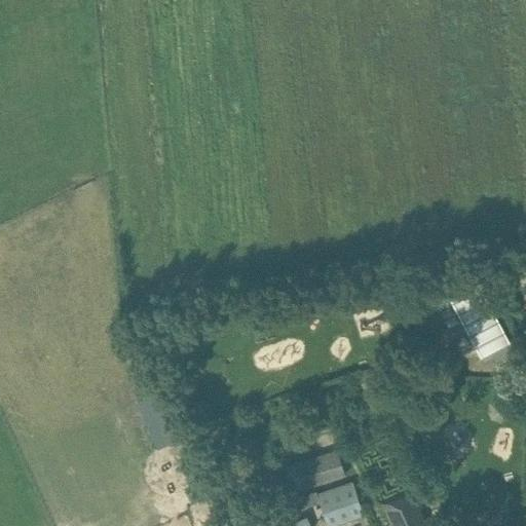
[(361,340),(393,333),(387,307),(354,314),(361,340)]
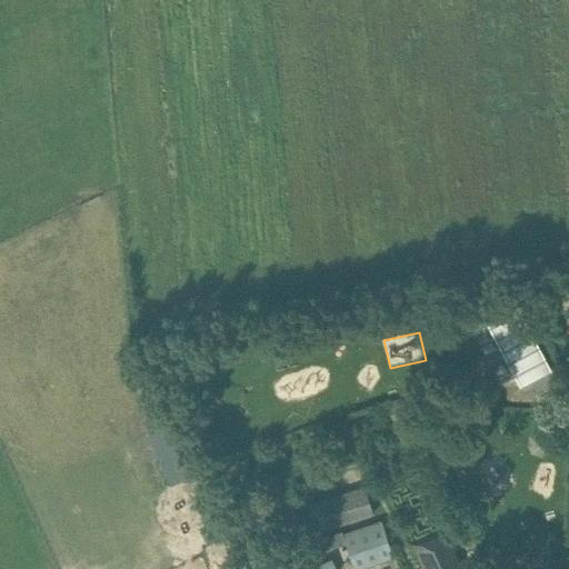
[(319,500),(322,511),(330,532),(377,517),(367,486),(347,491),(327,498),(319,500)]
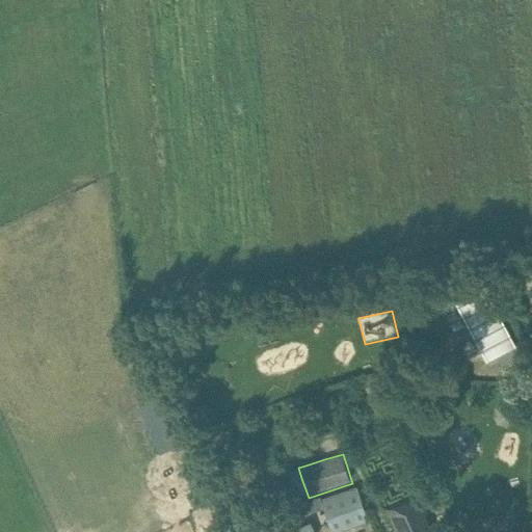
[(357,486),(320,499),(331,531),(339,531),(370,521),(357,486)]
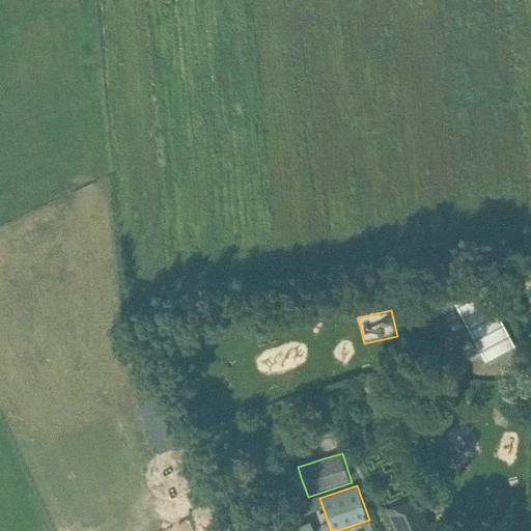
[(386,508),(395,530),(438,530),(432,521),(427,523),(423,513),(426,511),(419,494),(386,508)]
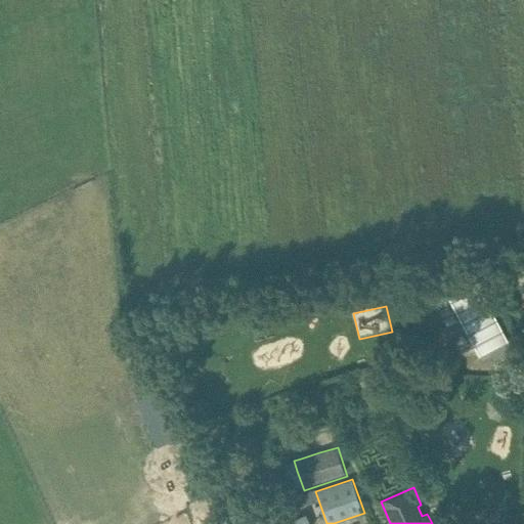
[(243,523),(274,523),(272,515),(243,523)]
